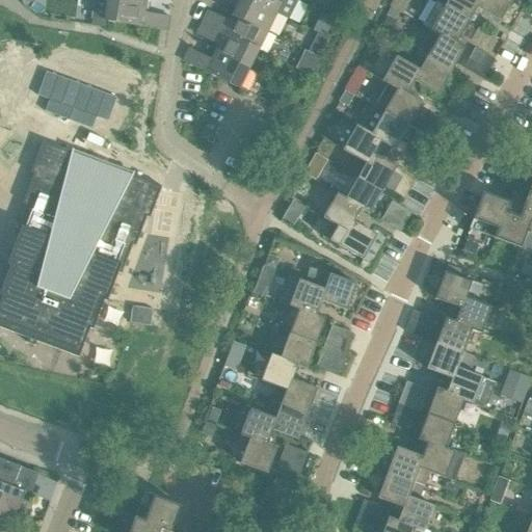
[(168,17),(143,14),(144,5),(108,0),(94,0),(91,20),(166,30),(168,17)]
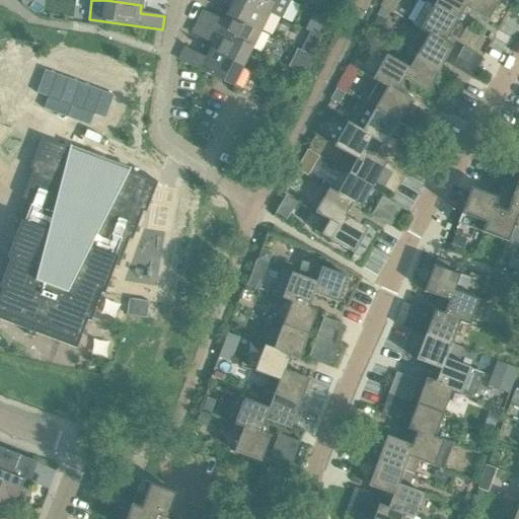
[(261,31),(270,13),(241,0),(213,0),(230,8),(227,15),(261,31)]
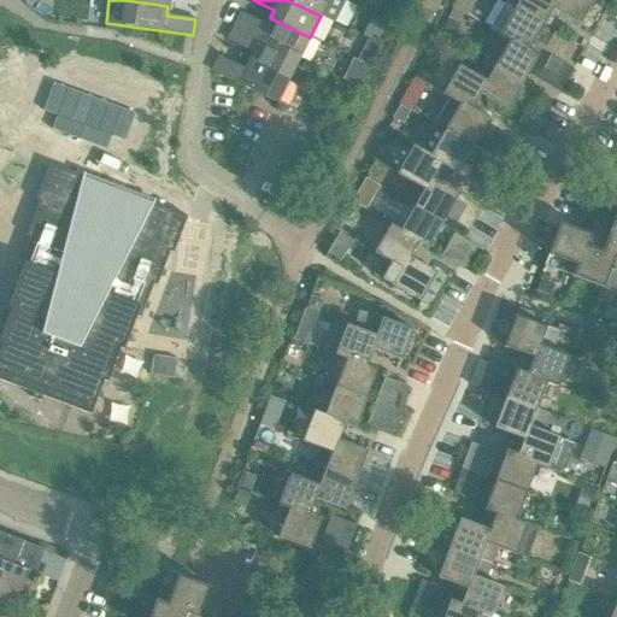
[(346,1),(342,0),(287,0),(321,16),(335,23),(346,1)]
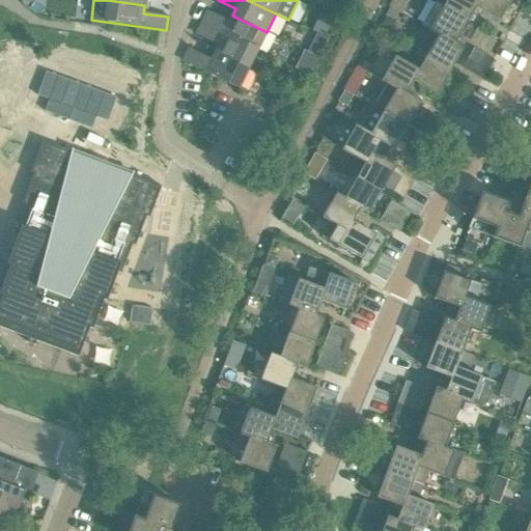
[(468,22),(475,8),(480,0),(447,0),(444,5),(436,0),(435,2),(468,22)]
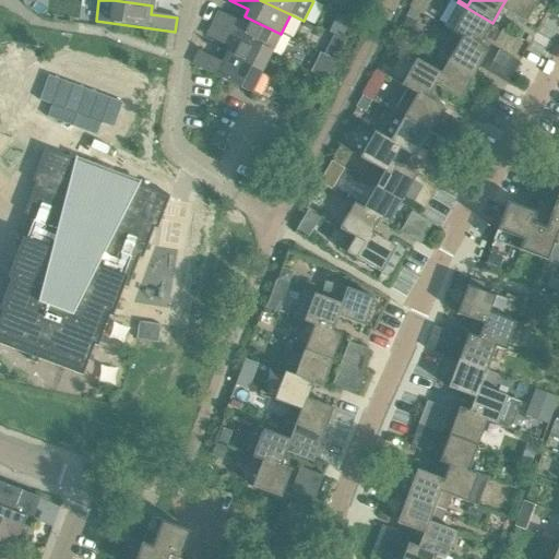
[(525,23),(538,0),(506,0),(500,9),(525,23)]
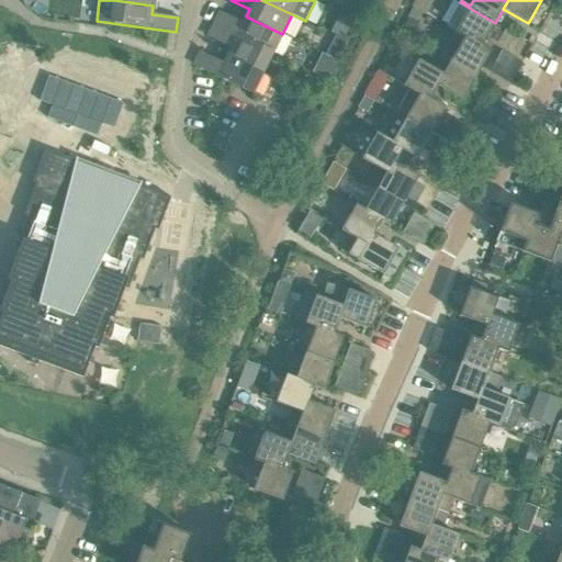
[(482,46),(495,23),(460,2),(446,27),(464,38),(464,37),(482,46)]
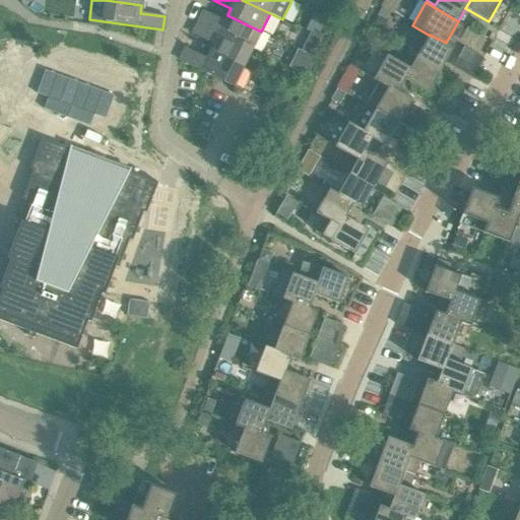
[(252,50),(261,31),(228,15),(224,22),(202,11),(196,22),(252,50)]
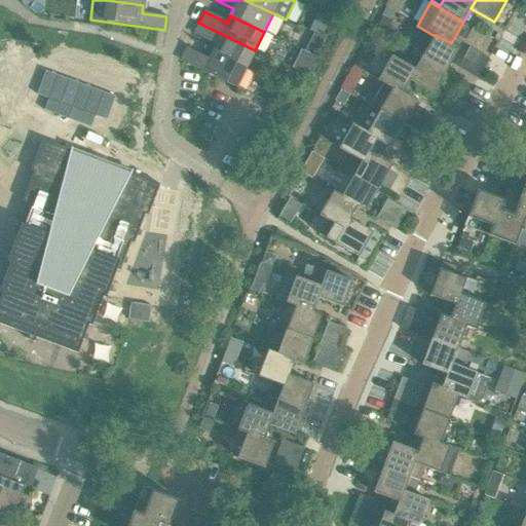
[(246,69),(255,50),(198,23),(193,34),(216,45),(212,52),(246,69)]
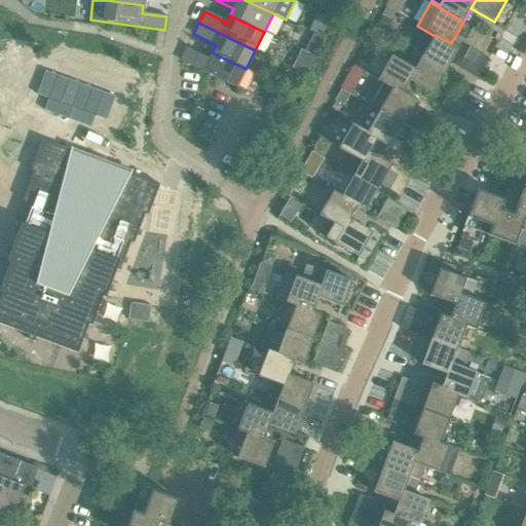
[(447,70),(459,47),(451,43),(435,35),(435,36),(422,57),(447,70)]
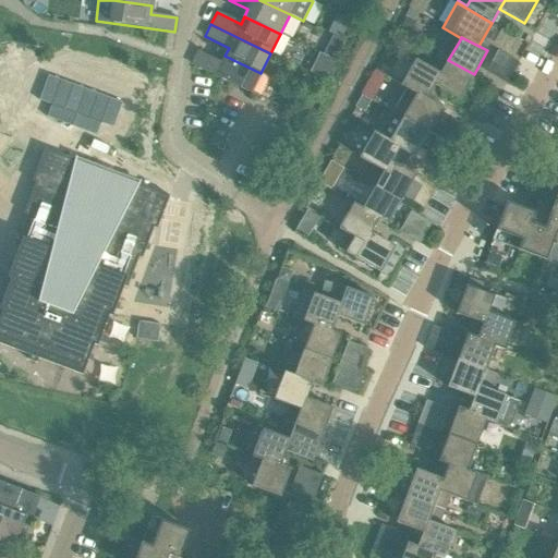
[(251,94),(261,73),(225,56),(221,63),(197,51),(191,64),(251,94)]
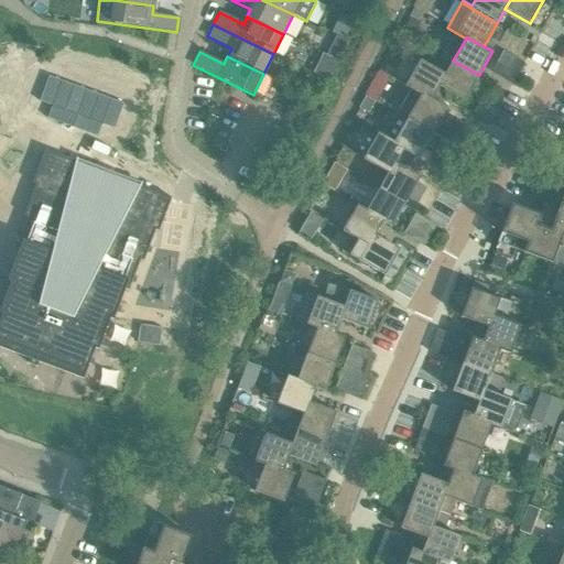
[(507,68),(513,57),(502,52),(497,62),(507,68)]
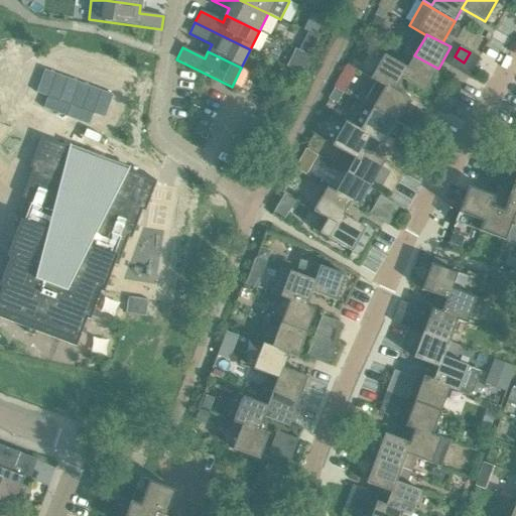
[(438,69),(414,55),(406,50),(398,63),(408,70),(402,80),(424,93),(438,69)]
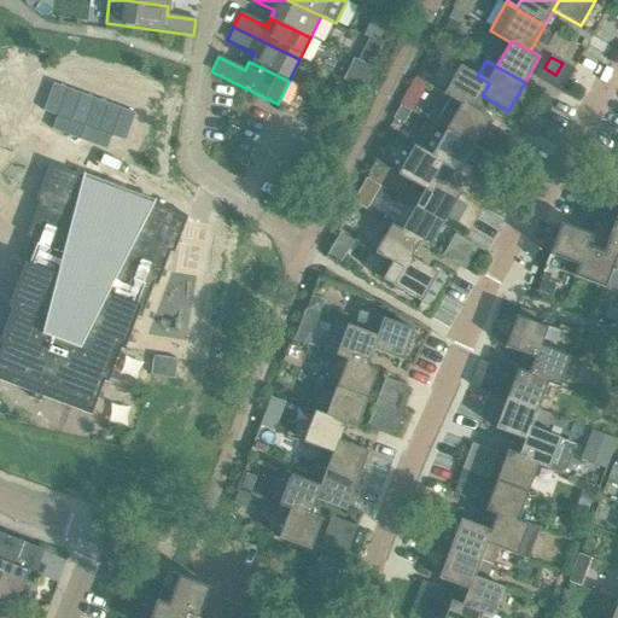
[(555,75),(567,81),(573,70),(563,63),(555,75)]
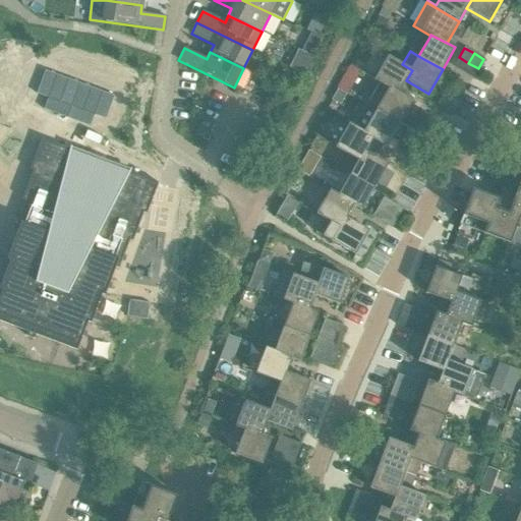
[(398,93),(399,93),(406,80),(412,70),(402,64),(388,56),(373,80),(388,89),(389,88),(398,93)]
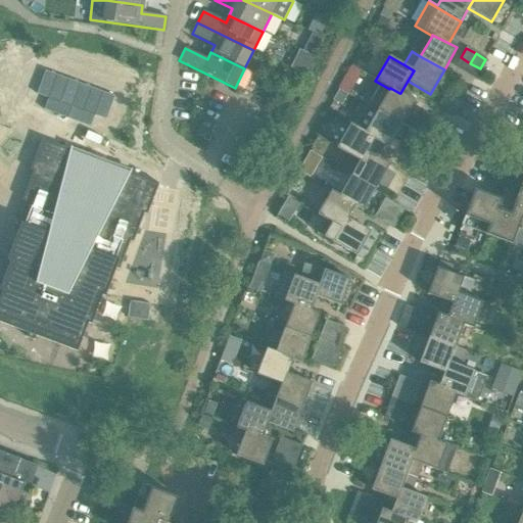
[(465,73),(470,63),(461,57),(455,67),(465,73)]
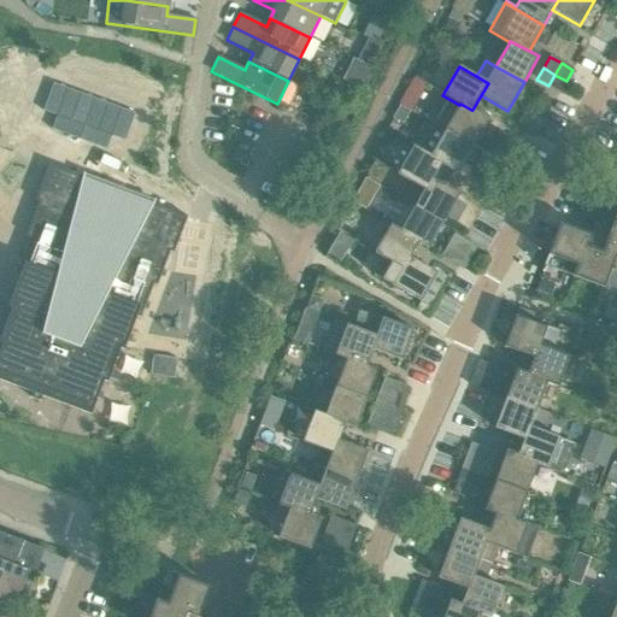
[(548,86),(559,93),(566,81),(554,75),(548,86)]
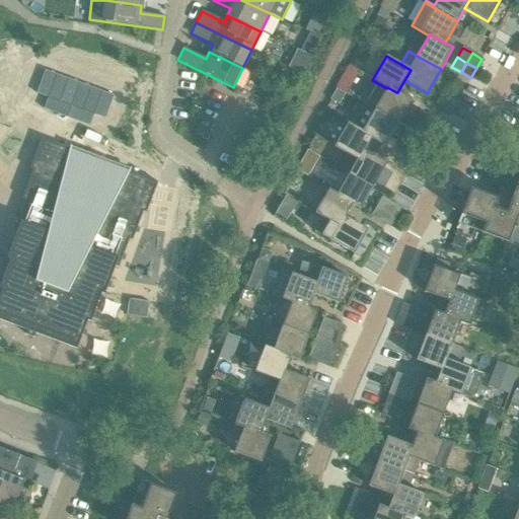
[(374,109),(398,124),(412,100),(397,92),(396,92),(387,87),(386,88),(374,109)]
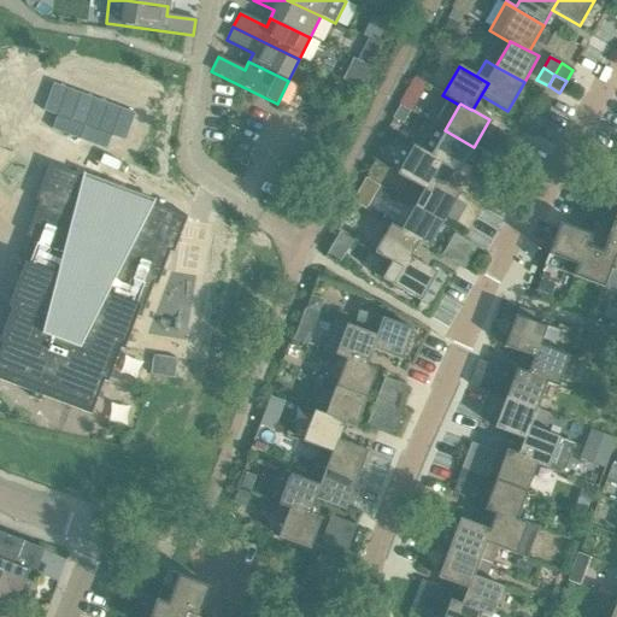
[(457,175),(474,147),(445,130),(430,156),(429,157),(441,164),(440,165),(457,175)]
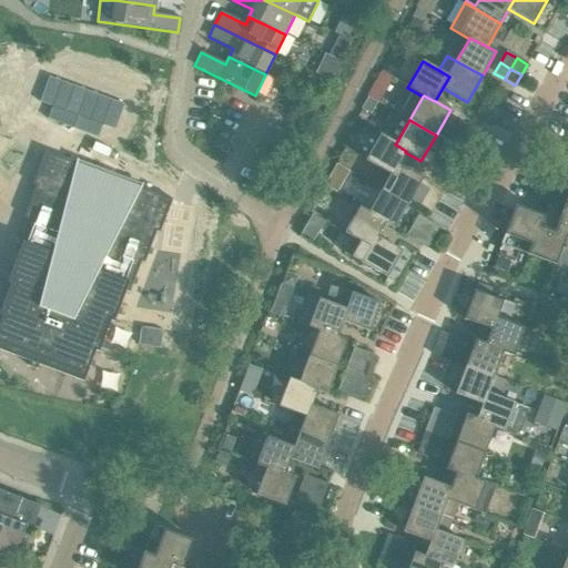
[(463,137),(470,141),(477,131),(466,125),(462,133),(463,137)]
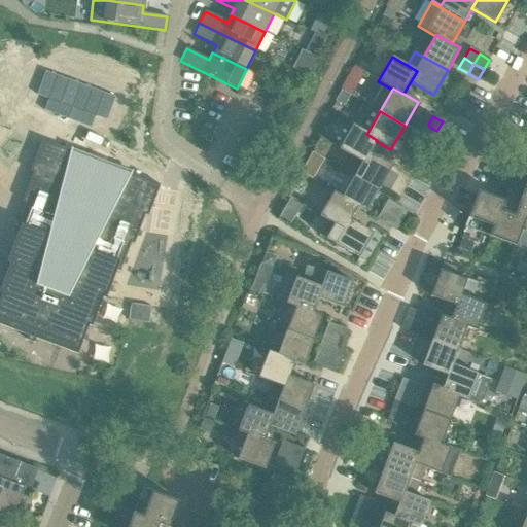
[(425,129),(424,125),(417,120),(412,130),(421,136),(425,129)]
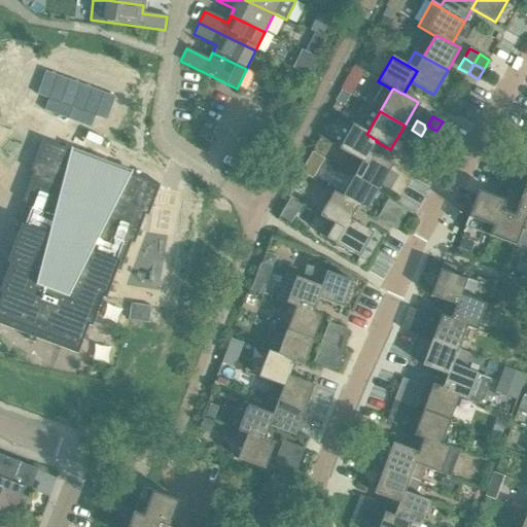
[(431,141),(436,131),(429,127),(428,124),(424,125),(425,129),(421,136),(431,141)]
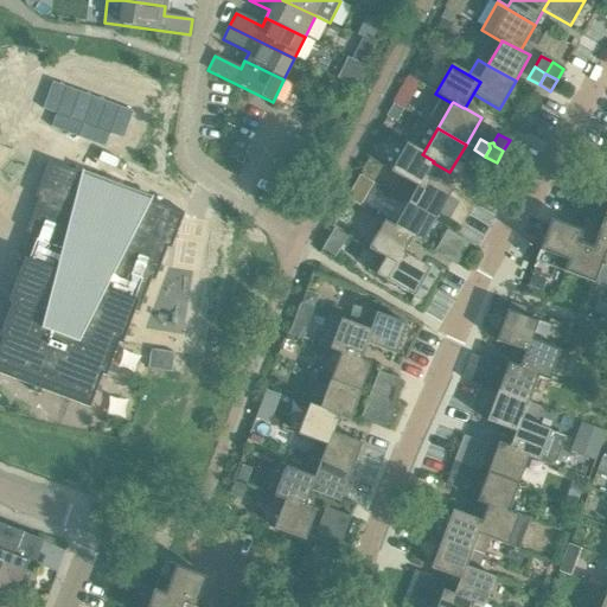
[(426,177),(433,163),(434,161),(422,154),(423,153),(407,144),(390,172),(407,181),(419,189),(426,177)]
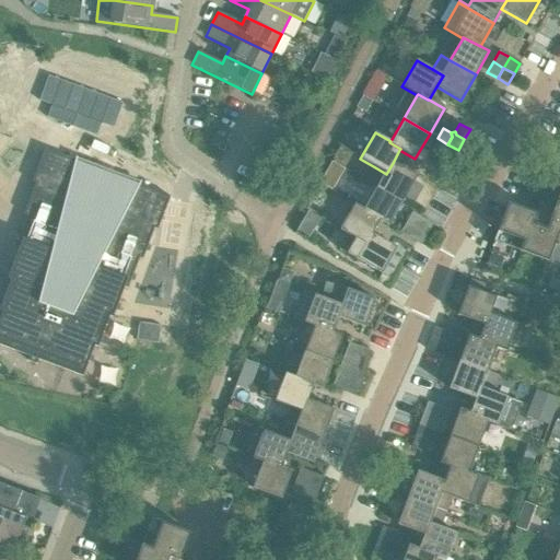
[(443,151),(447,144),(438,138),(431,148),(439,152),(443,151)]
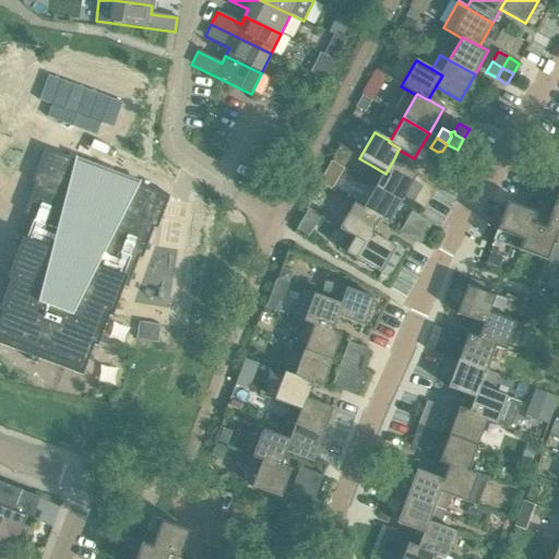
[(451,159),(458,150),(447,144),(442,151),(438,152),(439,156),(443,155),(451,159)]
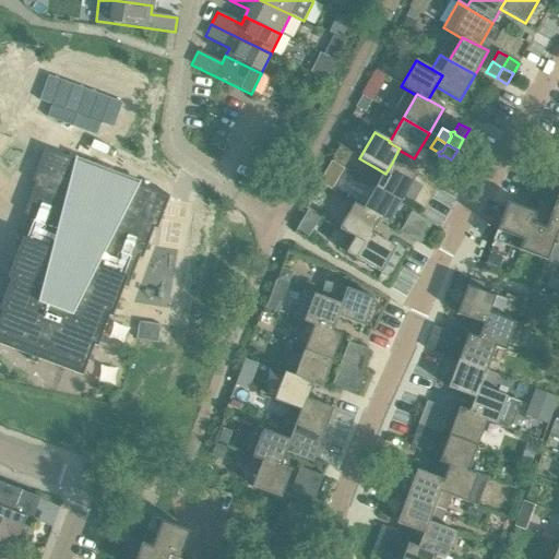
[(0,309),(2,311),(0,317),(0,344),(30,356),(27,360),(36,364),(37,359),(82,376),(94,345),(97,346),(108,316),(111,318),(123,286),(127,288),(139,258),(142,259),(153,228),(157,229),(169,197),(45,149),(32,182),(35,183),(24,214),(31,216),(8,277),(11,278),(0,307),(0,309)]
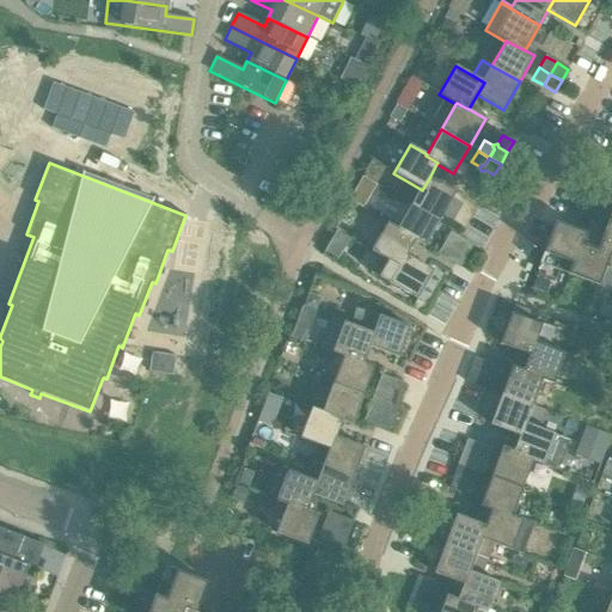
[(476,179),(488,187),(494,175),(485,170),(481,171),(476,179)]
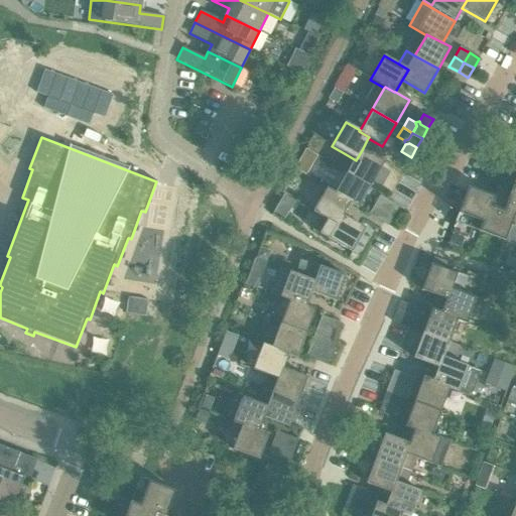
[(370,186),(384,162),(362,150),(356,160),(346,154),(338,168),(347,173),(370,186)]
